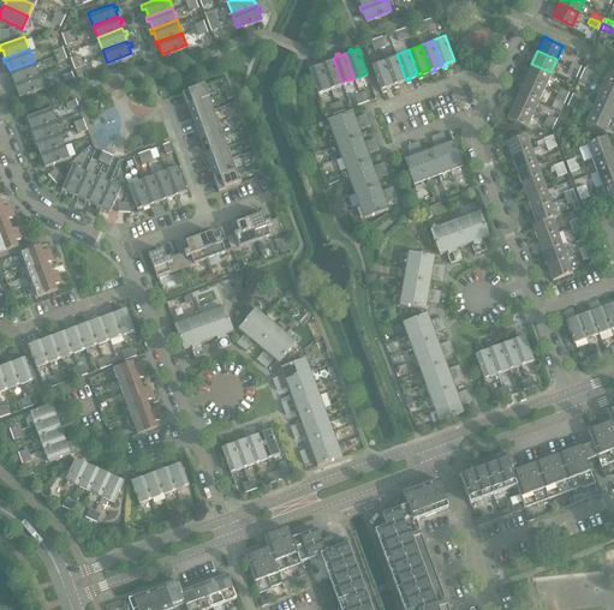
[(393,83),(394,85),(398,84),(397,82),(405,78),(397,54),(385,58),(393,83)]
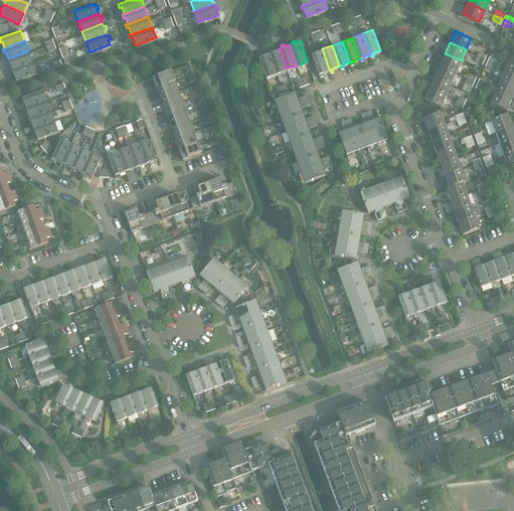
[(272,51),(269,52),(276,72),(286,68),(279,48),(275,49),(274,47),(271,49),(272,51)]
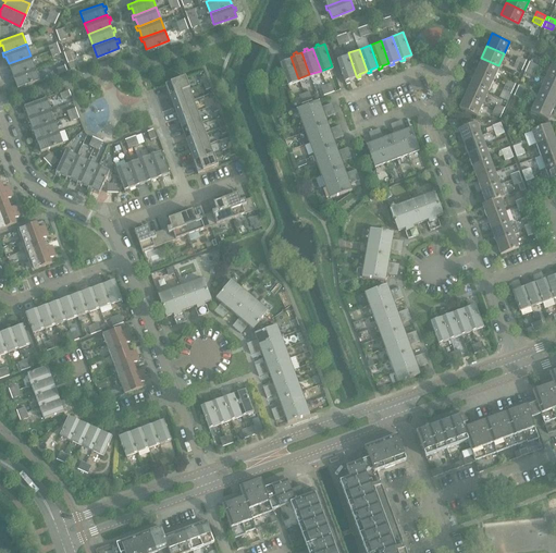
[(336,58),(345,82),(349,81),(348,77),(356,75),(348,52),(336,58)]
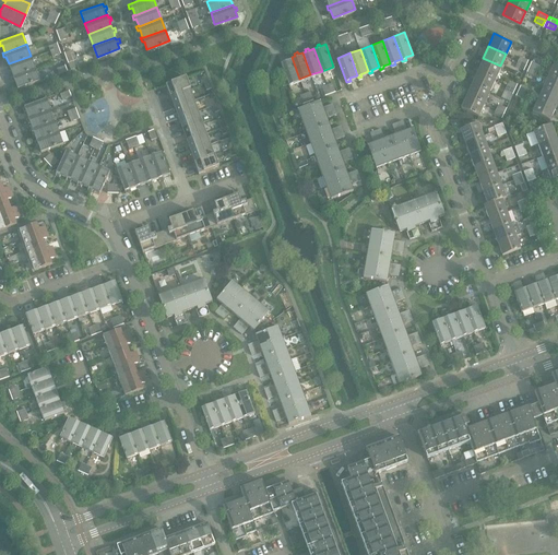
[(520,54),(518,59),(525,62),(527,58),(520,54)]
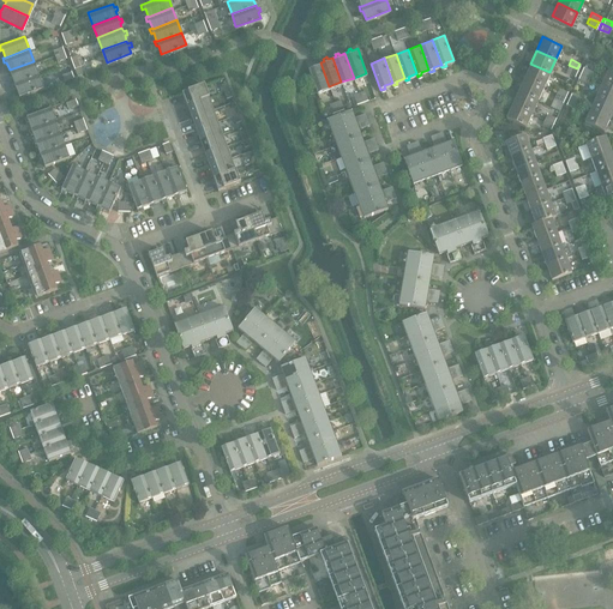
[(10,70),(6,70),(8,74),(11,74),(13,82),(14,82),(38,73),(34,61),(10,70)]
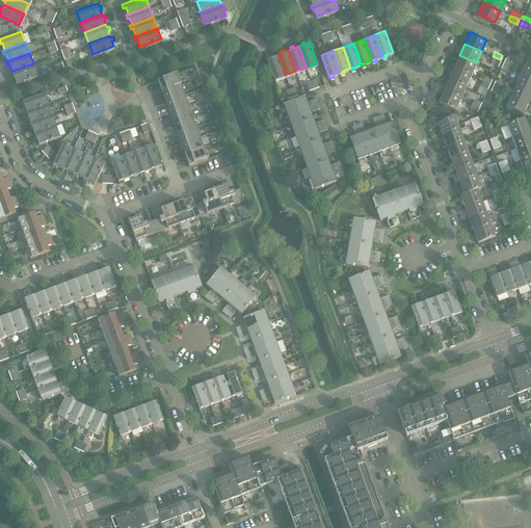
[(274,79),(285,75),(277,54),(273,55),(272,53),(269,54),(270,56),(266,58),(274,79)]
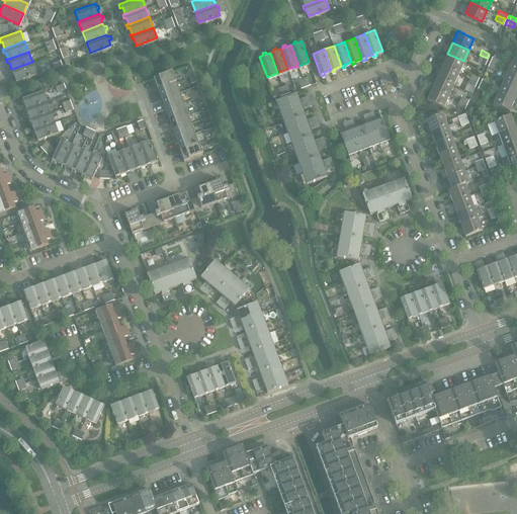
[(447,54),(442,64),(458,72),(463,61),(447,54)]
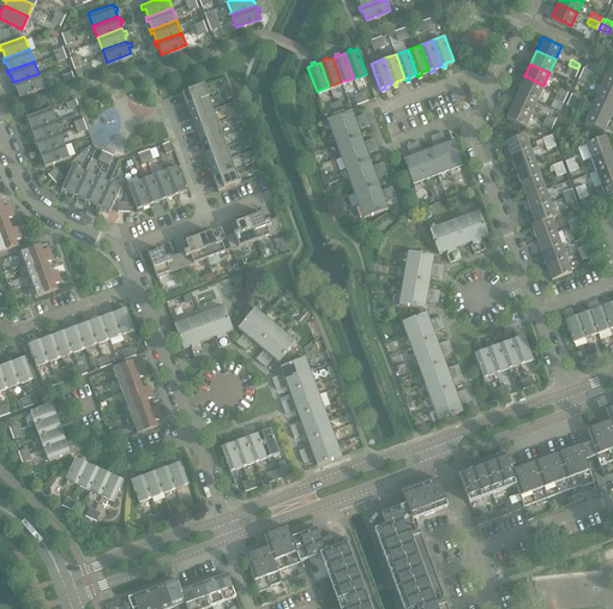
[(569,65),(566,71),(575,74),(577,68),(569,65)]
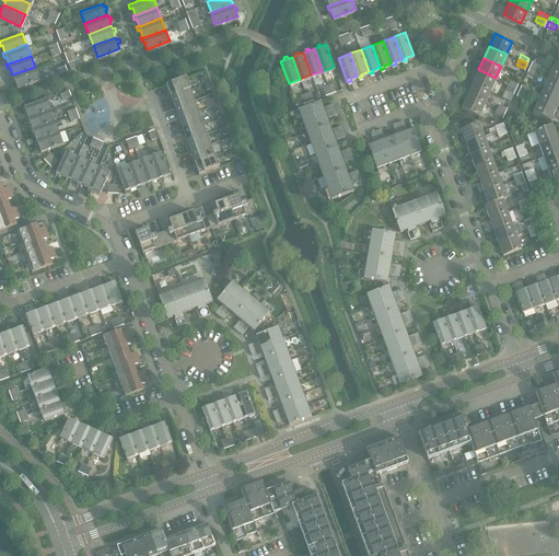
[(558,62),(555,60),(549,73),(558,77),(558,62)]
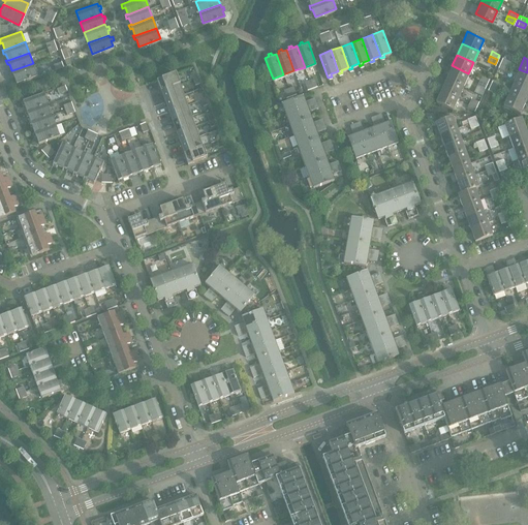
[(37,73),(33,63),(12,70),(11,70),(9,71),(11,75),(13,74),(16,82),(37,73)]
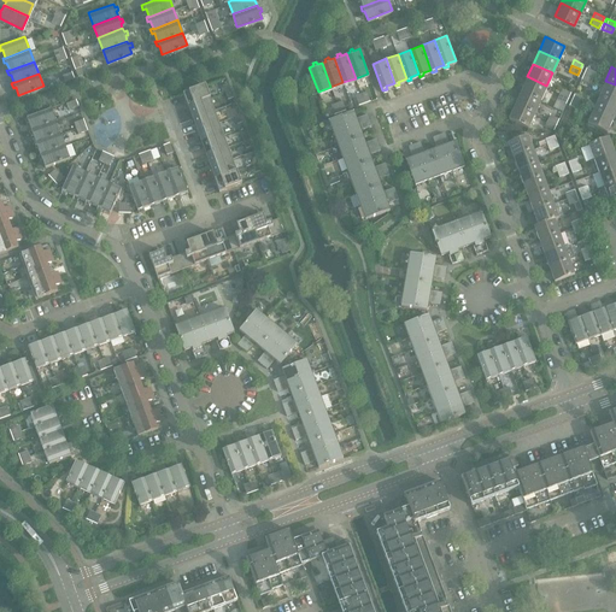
[(527,76),(521,89),(540,99),(546,86),(527,76)]
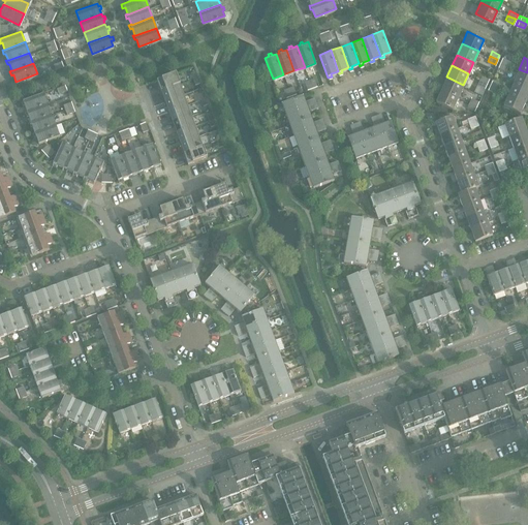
[(527,87),(527,72),(519,69),(514,80),(527,87)]
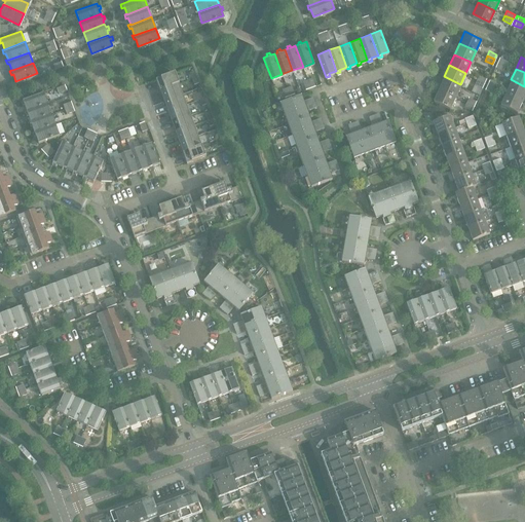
[(175,70),(155,77),(159,88),(160,87),(159,87),(178,81),(179,81),(175,70)]
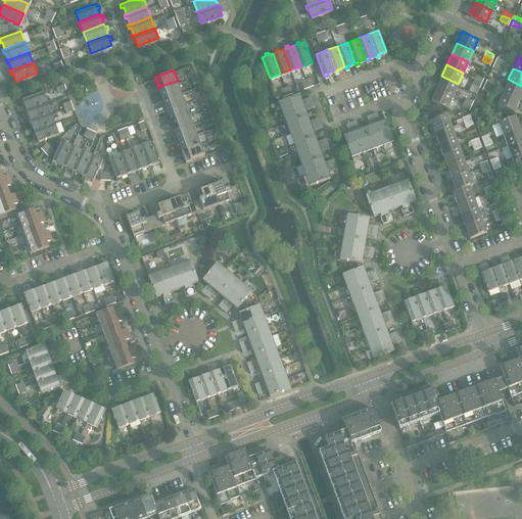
[(441,76),(435,87),(453,95),(458,84),(441,76)]
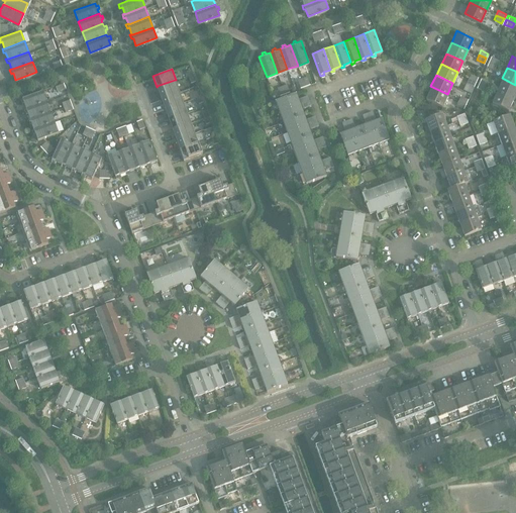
[(515,90),(515,85),(502,78),(497,89),(513,97),(515,90)]
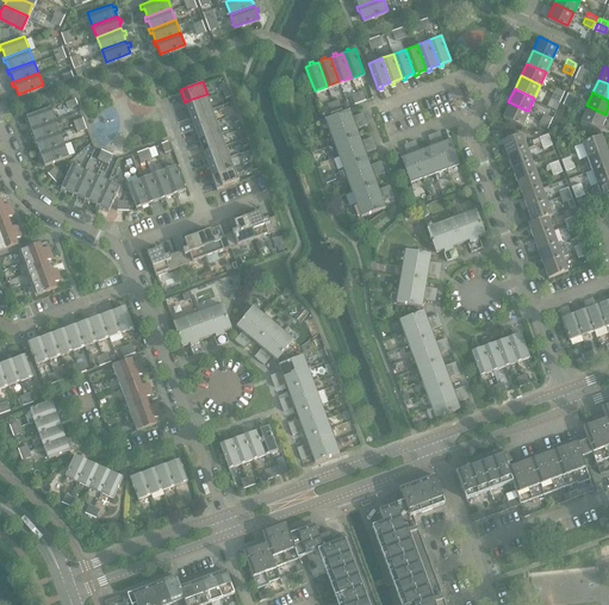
[(185,101),(186,101),(190,113),(211,106),(206,94),(185,101)]
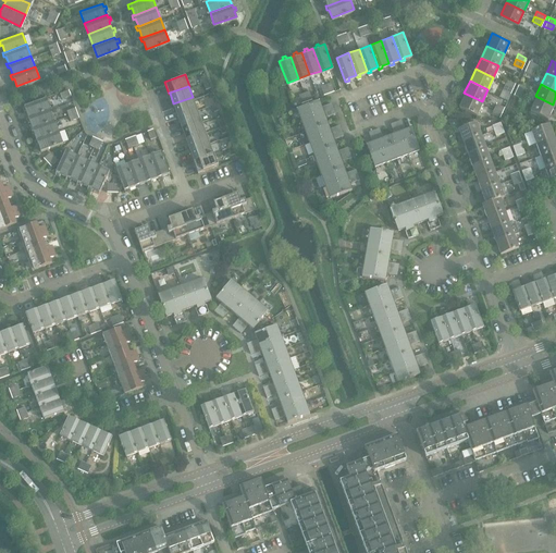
[(62,96),(70,93),(68,87),(60,90),(62,96)]
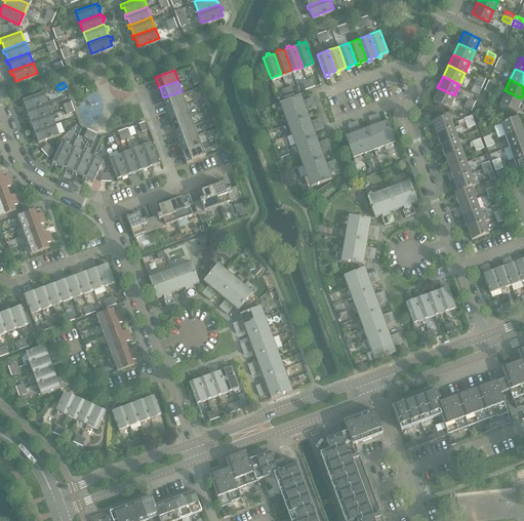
[(454,95),(437,87),(432,98),(449,107),(454,95)]
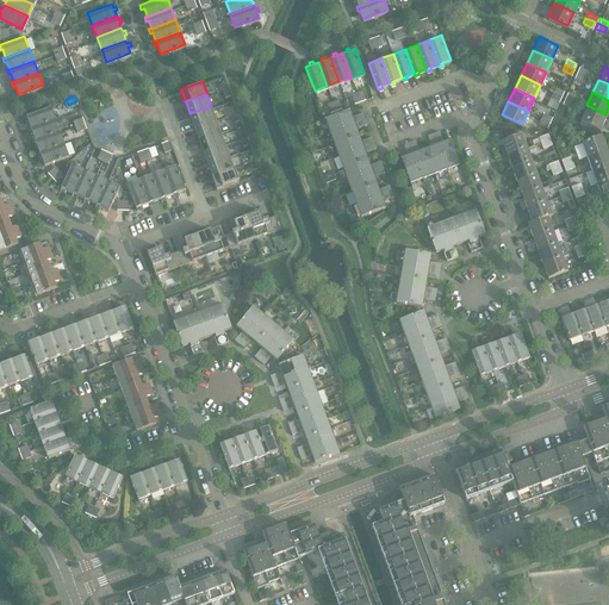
[(30,126),(55,117),(50,105),(23,114),(25,119),(28,118),(30,126)]
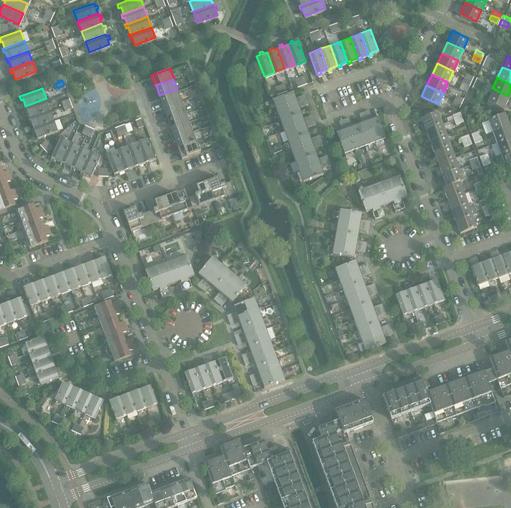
[(503,107),(508,96),(492,88),(486,100),(503,107)]
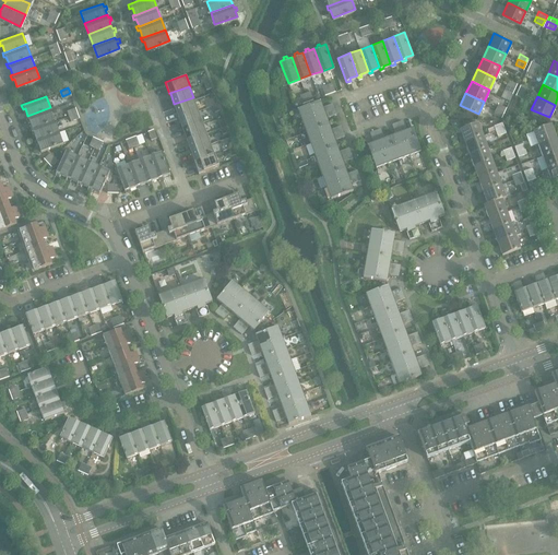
[(198,108),(193,97),(174,104),(178,115),(198,108)]
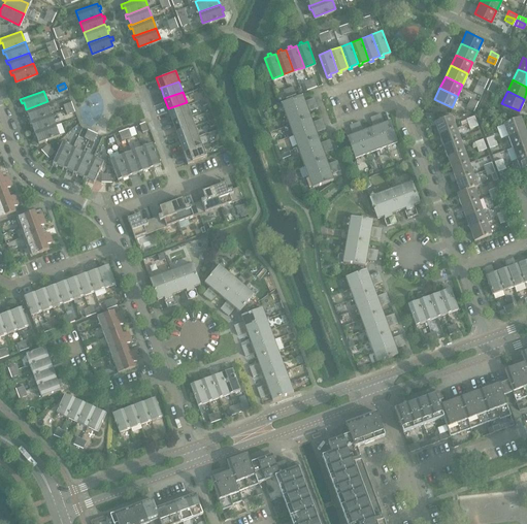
[(285,111),(315,100),(314,95),(303,99),(301,93),(281,101),(285,111)]
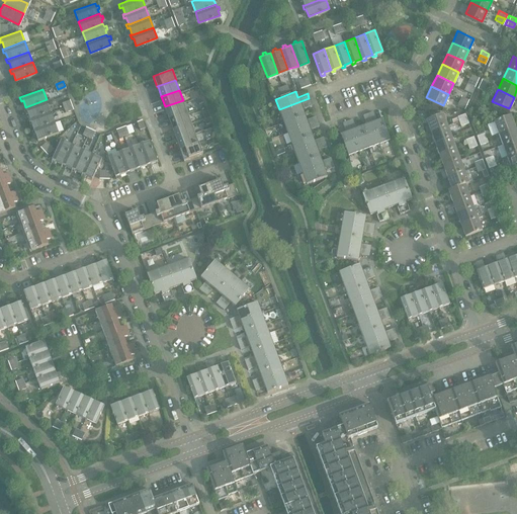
[(309,98),(279,109),(282,119),(304,112),(302,106),(311,103),(309,98)]
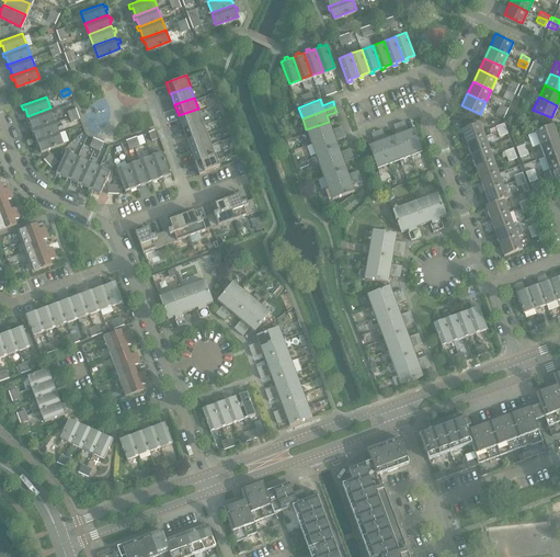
[(32,127),(55,118),(50,108),(27,116),(25,117),(26,121),(30,120),(32,127)]
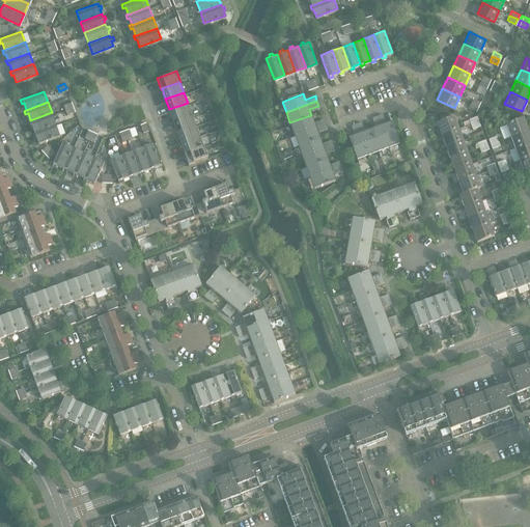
[(188,103),(169,109),(173,120),(191,113),(188,103)]
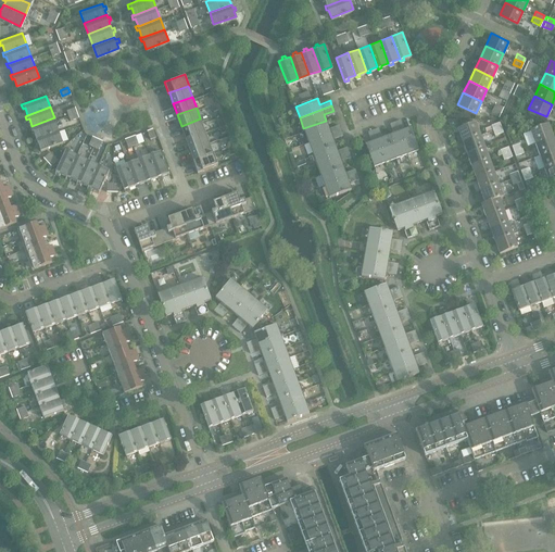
[(36,137),(58,129),(54,117),(32,126),(29,127),(30,130),(33,130),(36,137)]
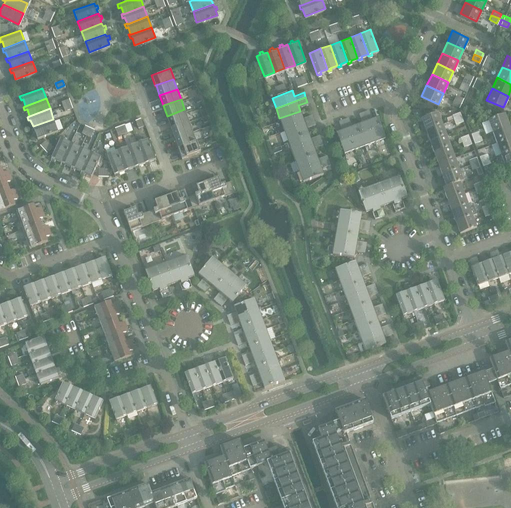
[(368,108),(363,110),(374,139),(385,135),(378,115),(372,117),(368,108)]
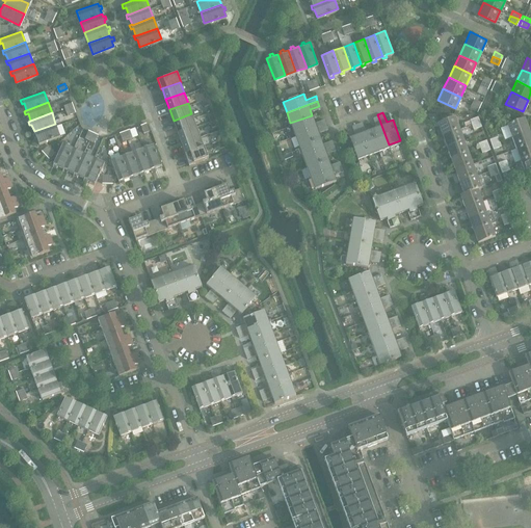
[(191,113),(174,121),(177,131),(195,124),(191,113)]
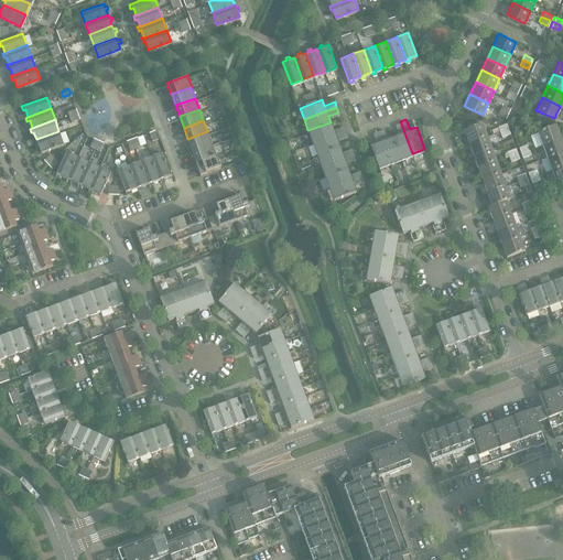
[(393,136),(401,158),(412,153),(400,121),(394,122),(399,133),(393,136)]
